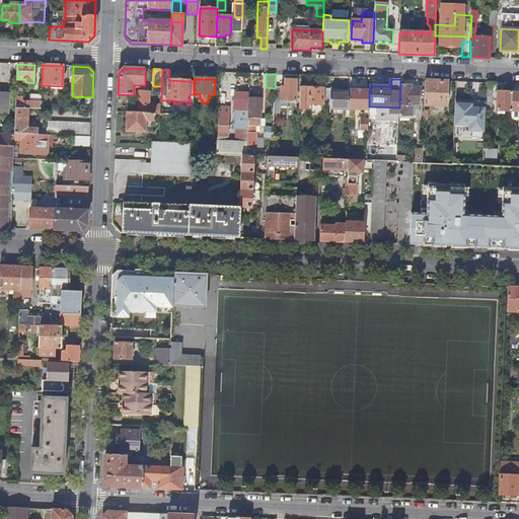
[(300,102),(300,88),(300,84),(297,84),(297,80),(285,80),(285,87),(275,87),(275,88),(274,115),(280,115),(281,108),(288,108),(288,101),(300,102)]
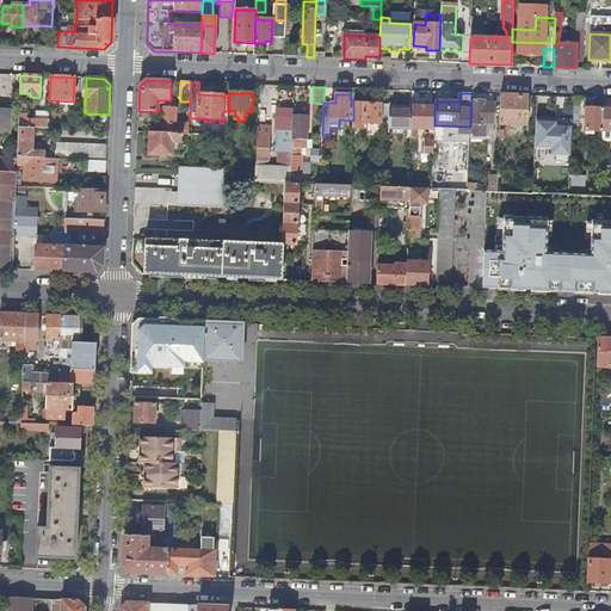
[(528,96),(501,94),(500,124),(526,125),(528,96)]
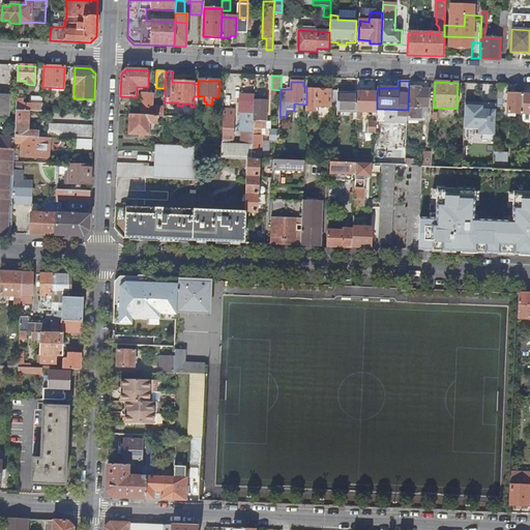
[(419,88),(410,87),(410,107),(409,107),(408,120),(420,120),(421,107),(428,108),(429,89),(419,89),(419,88)]
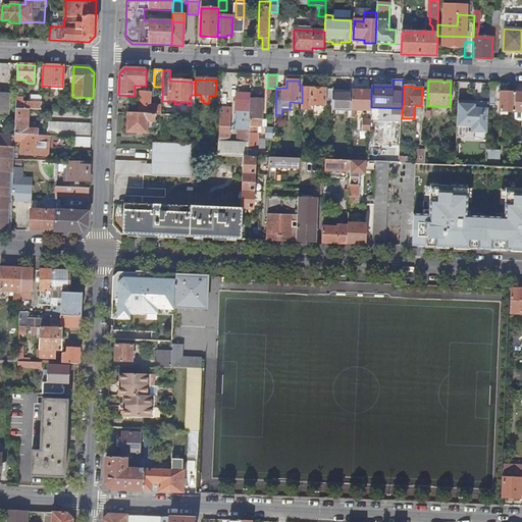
[(332,90),(302,89),(302,103),(301,112),(308,112),(308,110),(311,110),(311,105),(332,106),(332,93),(332,90)]
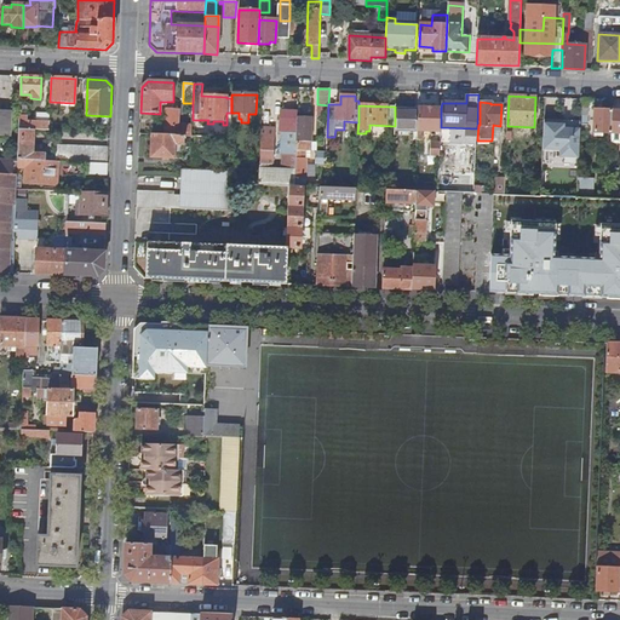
[(441,108),(418,108),(418,110),(417,135),(417,139),(420,139),(420,136),(420,132),(441,132),(441,127),(441,108)]
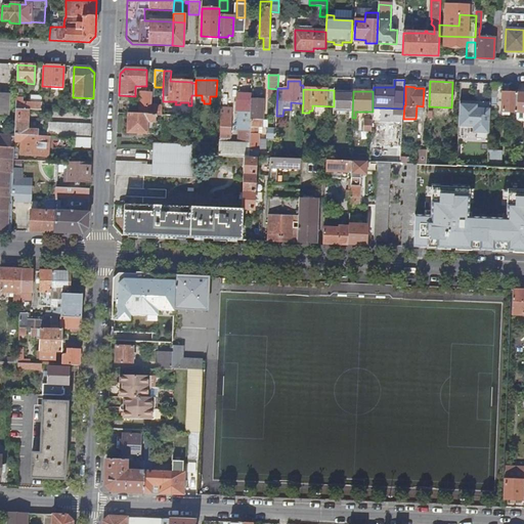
[(9,94),(0,93),(0,115),(8,115),(9,94)]
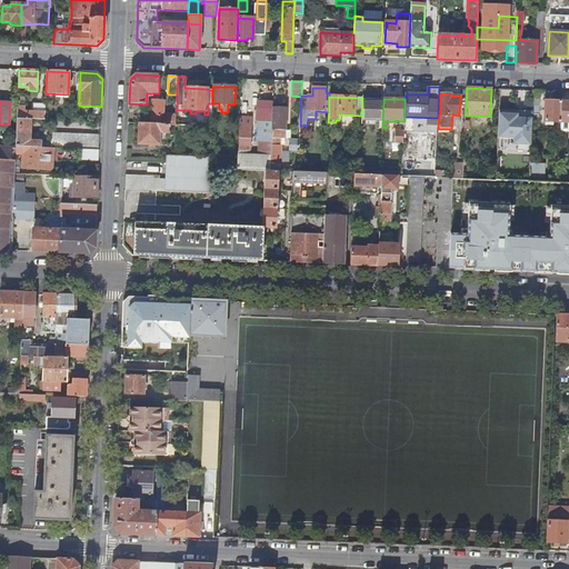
[(151,125),(169,125),(172,125),(176,126),(176,116),(162,115),(163,101),(152,101),(151,125)]
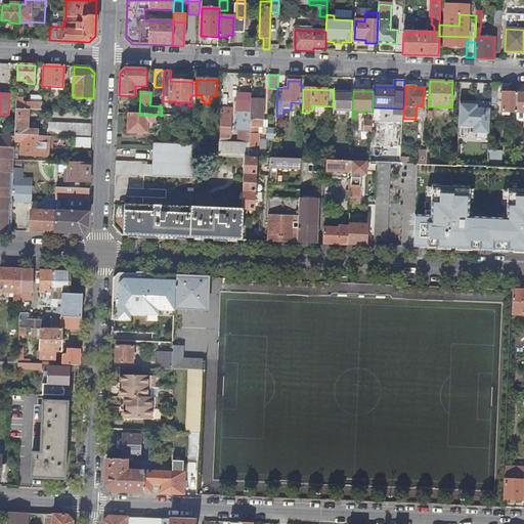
[(334,93),(334,106),(333,113),(352,114),(353,93),(334,93)]
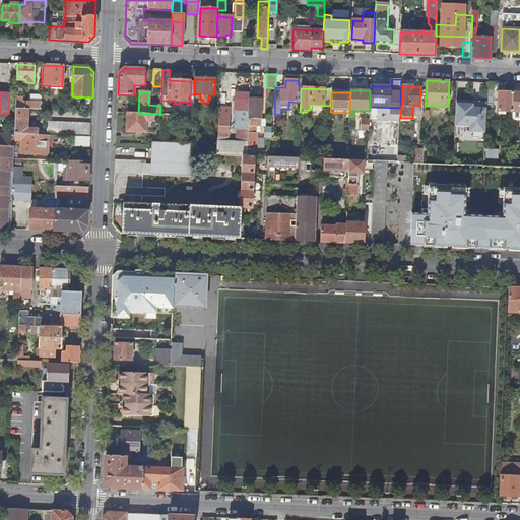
[(498,112),(512,112),(513,92),(499,92),(498,112)]
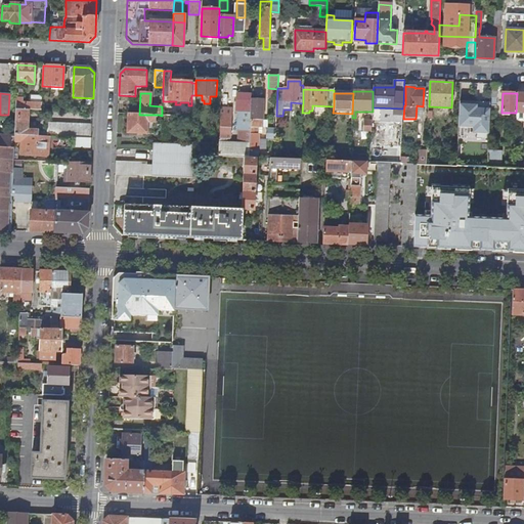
[(250,158),(252,99),(252,95),(241,95),(238,130),(243,130),(242,143),(225,143),(225,141),(230,141),(230,138),(231,118),(225,118),(226,110),(221,110),(220,137),(219,137),(219,149),(218,157),(245,158),(250,158)]
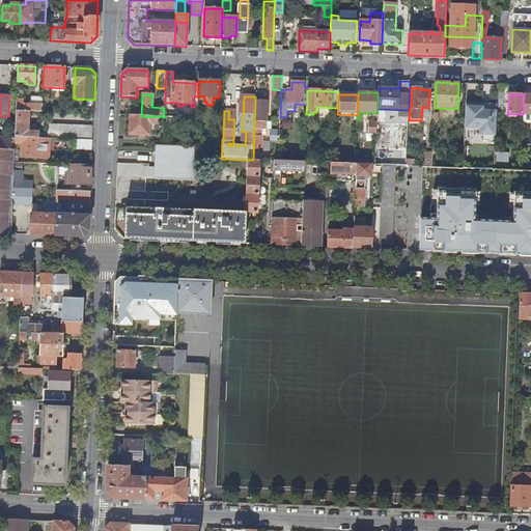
[(16,111),(28,111),(42,112),(43,99),(31,98),(31,105),(23,104),(24,100),(17,99),(16,111)]
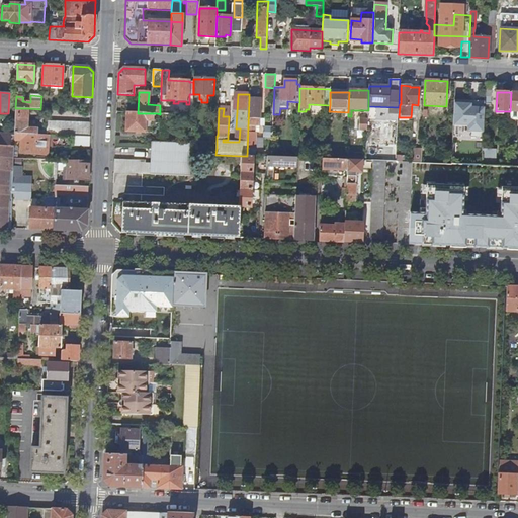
[(247,156),(253,156),(255,156),(256,140),(254,140),(254,132),(256,132),(256,118),(259,118),(260,99),(249,98),(247,156)]
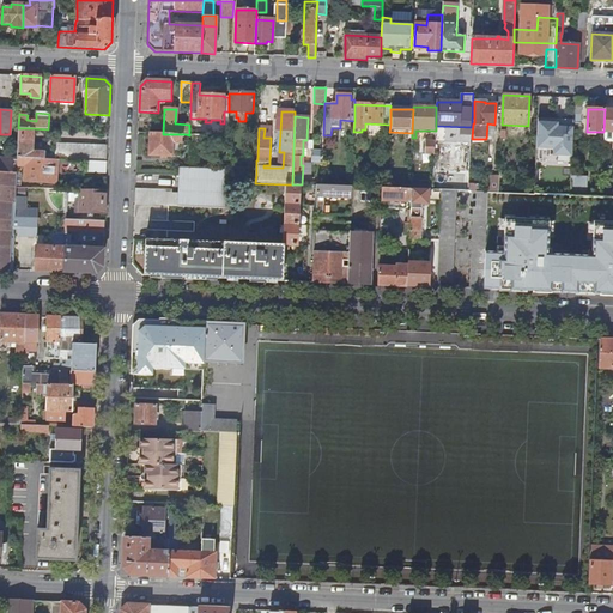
[(574,120),(538,119),(538,122),(557,123),(557,128),(564,129),(564,127),(574,127),(574,120)]
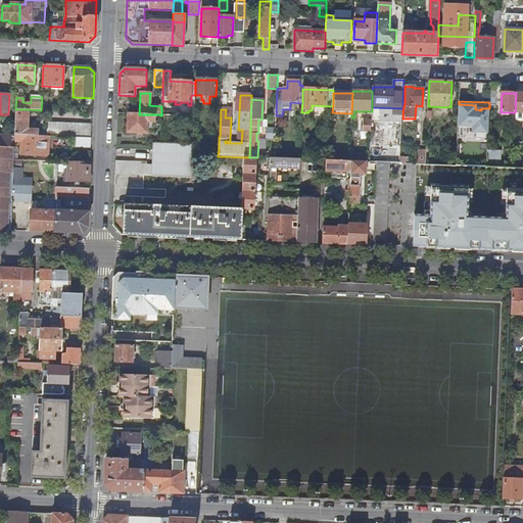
[(475,105),(459,104),(458,120),(458,127),(473,128),(472,133),(488,133),(489,108),(481,108),(481,110),(475,109),(475,105)]
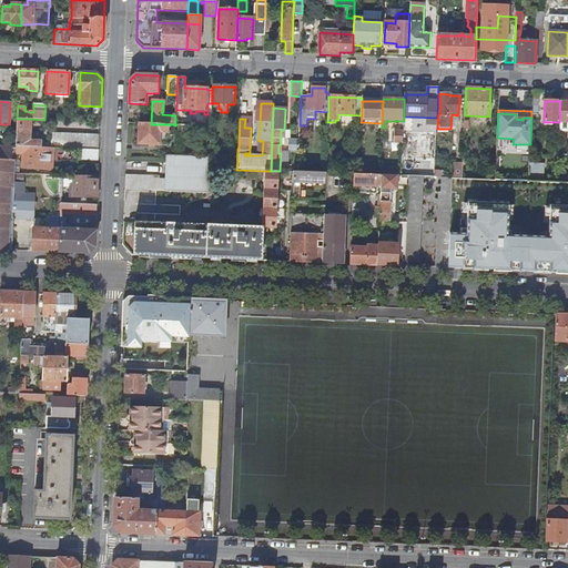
[(196,118),(196,125),(211,127),(211,118),(196,118)]
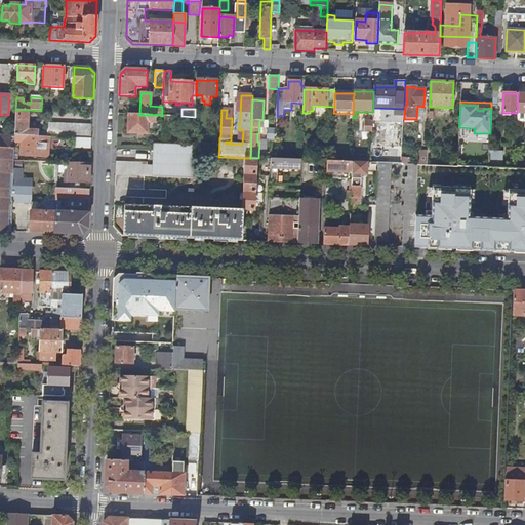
[(28,110),(15,110),(14,135),(49,136),(75,137),(91,138),(92,125),(47,123),(47,131),(28,130),(28,110)]
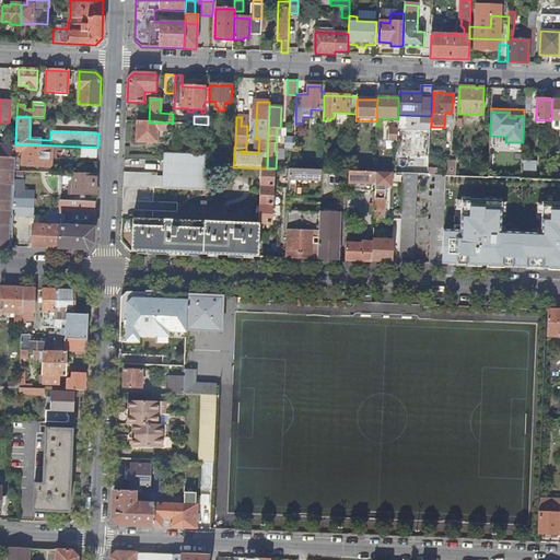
[(165,143),(166,123),(149,123),(137,121),(136,142),(165,143)]
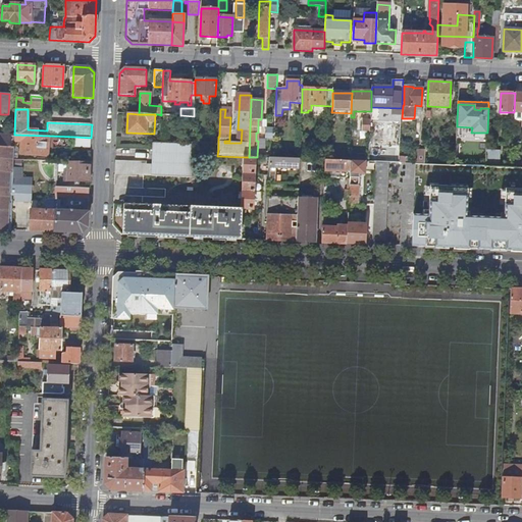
[(362,131),(370,132),(370,120),(362,120),(362,131)]
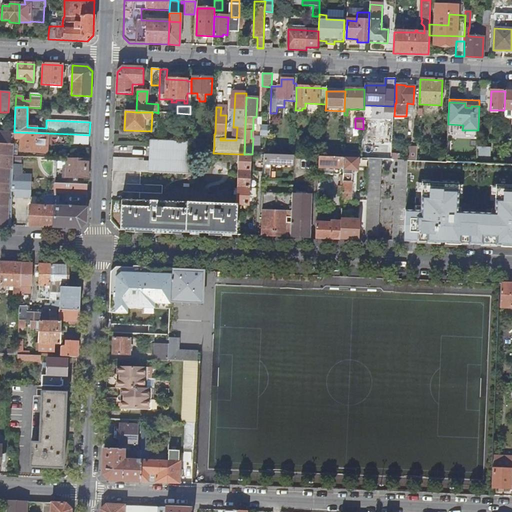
[(261,125),(261,135),(268,136),(269,126),(261,125)]
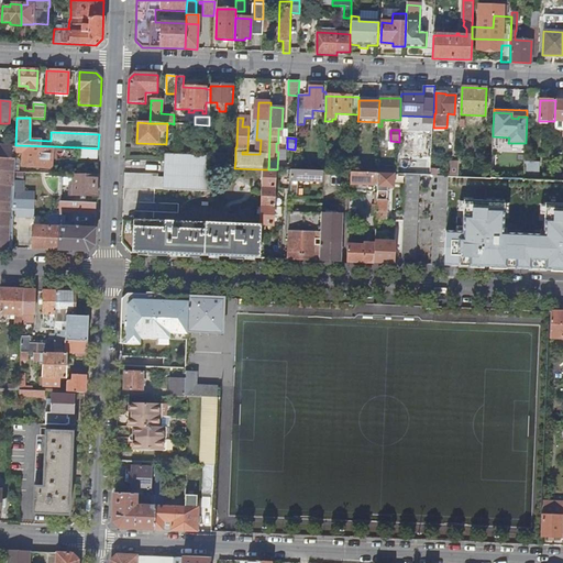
[(0,157),(15,158),(15,152),(15,146),(0,145),(0,157)]
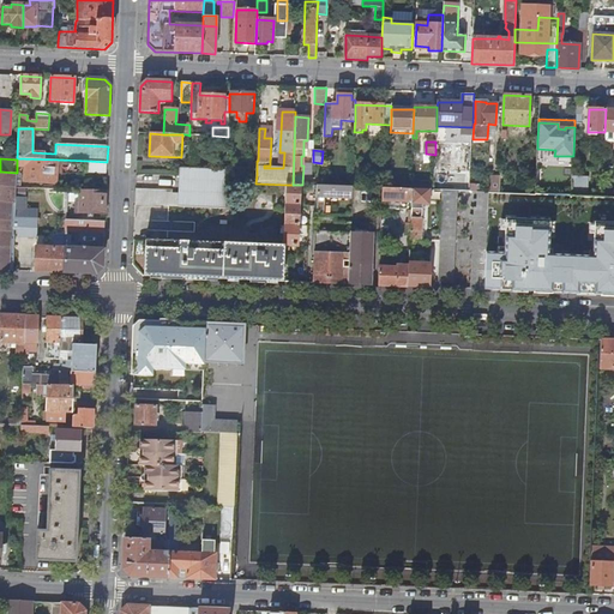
[(17,158),(17,160),(17,166),(25,167),(25,181),(56,182),(58,160),(17,158)]
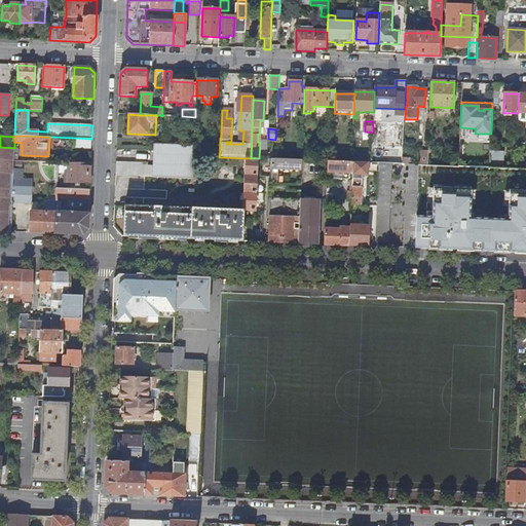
[(75,148),(91,148),(91,139),(75,138),(75,148)]
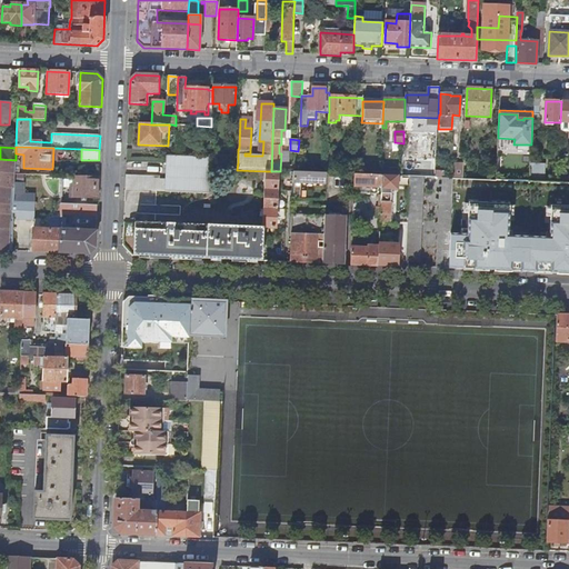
[(160,177),(127,176),(126,190),(208,193),(209,168),(210,169),(210,159),(168,157),(167,180),(160,179),(160,177)]
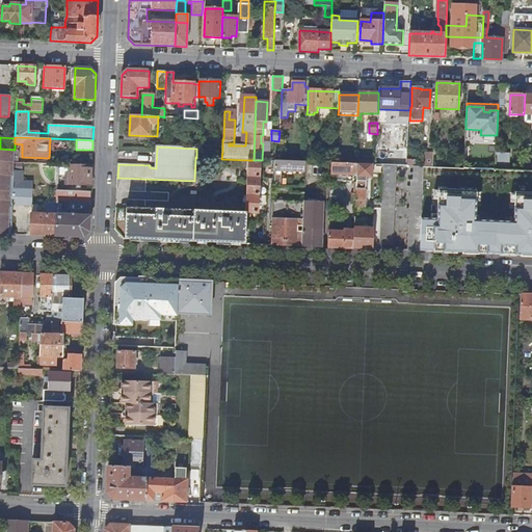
[(15,150),(0,149),(0,234),(11,235),(12,192),(12,189),(14,163),(15,150)]
